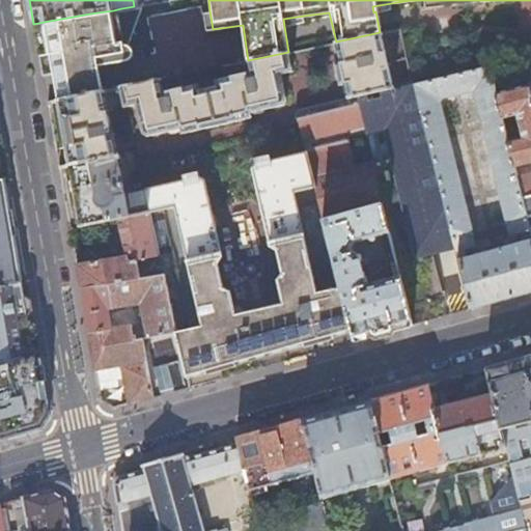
[(523,0),(422,0),(425,15),(523,0)]
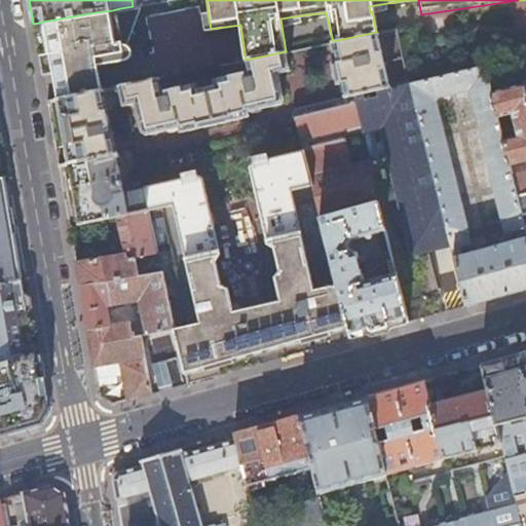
[(370,12),(372,11),(388,9),(387,3),(369,6),(370,12)]
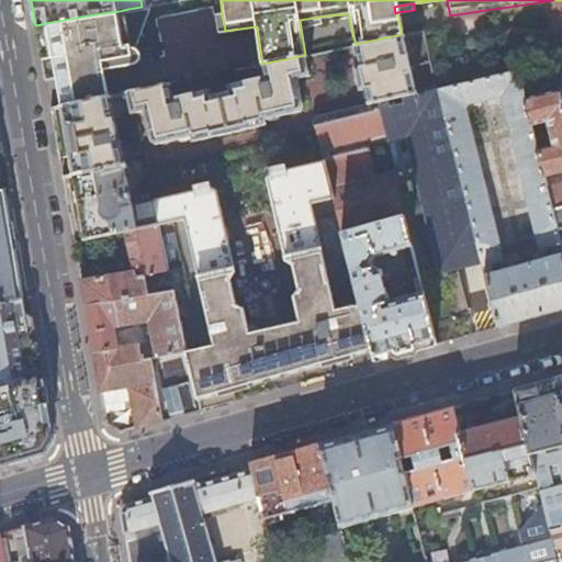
[(142,7),(128,9),(124,10),(128,36),(139,35),(148,6),(142,7)]
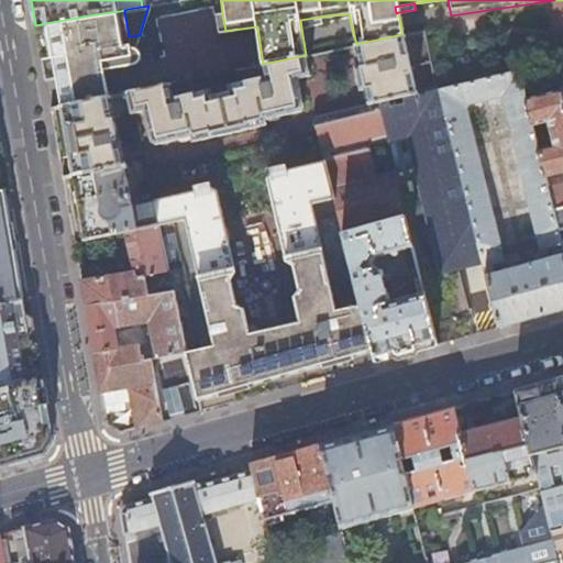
[(130,43),(129,36),(124,10),(120,11),(125,44),(130,43)]
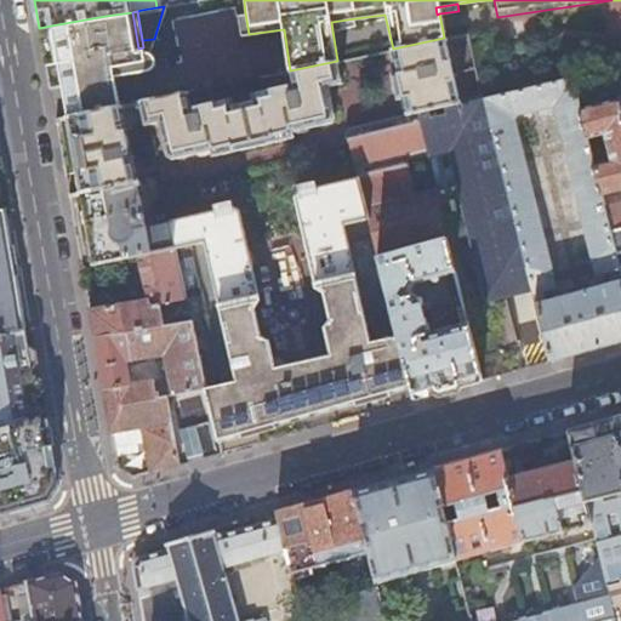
[(132,12),(106,16),(51,26),(57,61),(45,63),(50,86),(61,84),(67,115),(120,104),(115,75),(147,69),(148,69),(149,68),(151,68),(152,67),(152,66),(153,64),(153,63),(153,62),(153,61),(153,60),(153,58),(152,57),(151,56),(149,55),(148,55),(147,53),(146,53),(144,53),(143,47),(138,49),(132,12)]
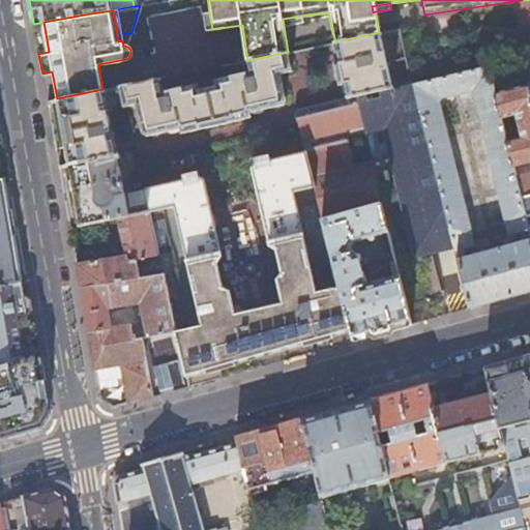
[(212,29),(209,10),(201,12),(204,31),(212,29)]
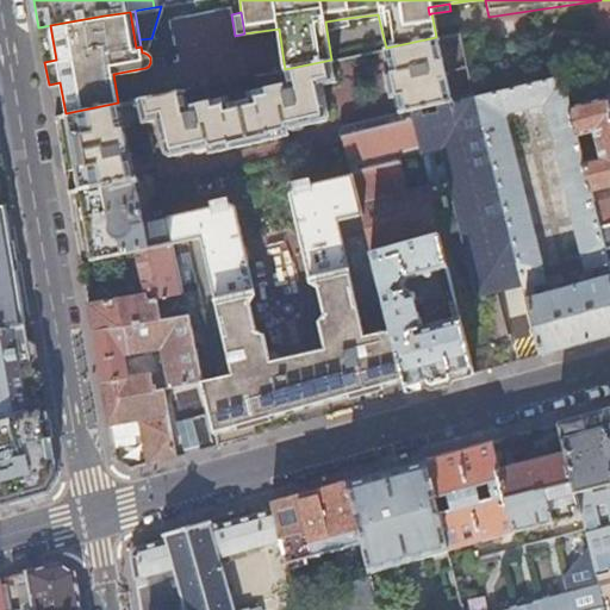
[(325,22),(327,30),(350,25),(349,18),(325,22)]
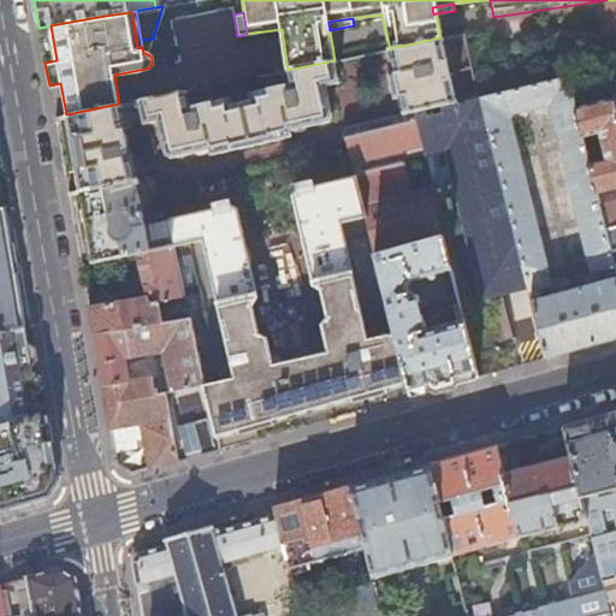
[(51,25),(39,28),(45,63),(57,60),(51,25)]
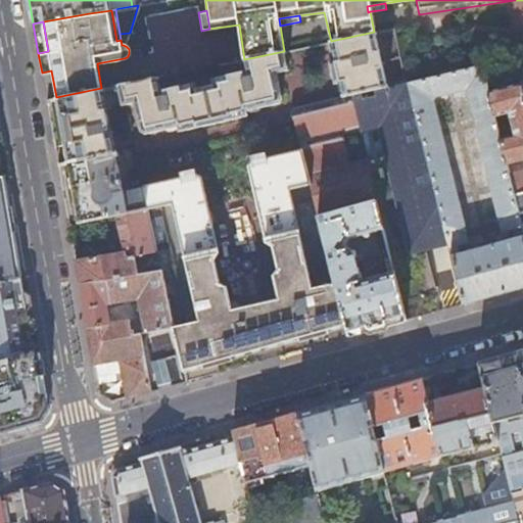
[(386,84),(407,80),(393,28),(374,32),(386,84)]
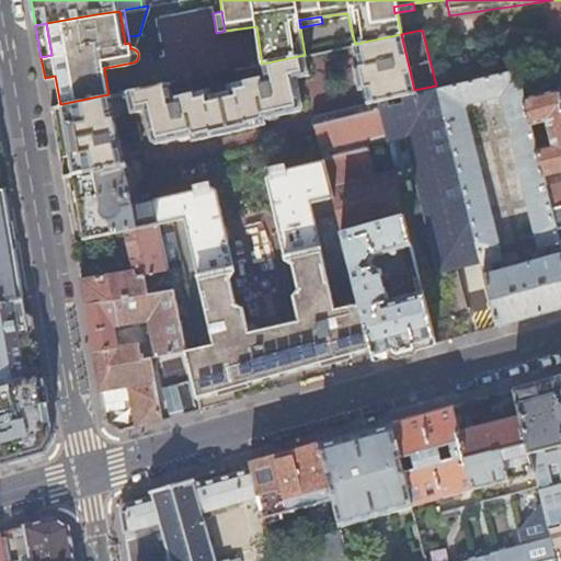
[(368,101),(414,90),(401,34),(355,44),(359,65),(354,66),(359,89),(365,88),(368,101)]
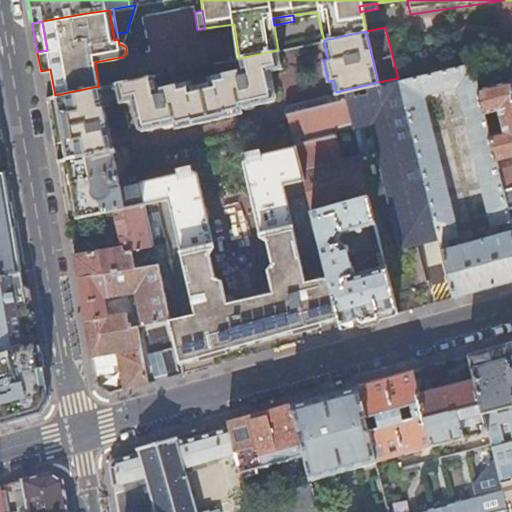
[(282,66),(278,50),(239,58),(241,68),(208,75),(209,81),(193,84),(192,80),(158,87),(155,75),(99,86),(55,95),(67,158),(112,147),(103,105),(132,99),(137,125),(144,129),(175,121),(176,126),(242,111),(241,106),(273,99),(275,94),(270,69),(282,66)]
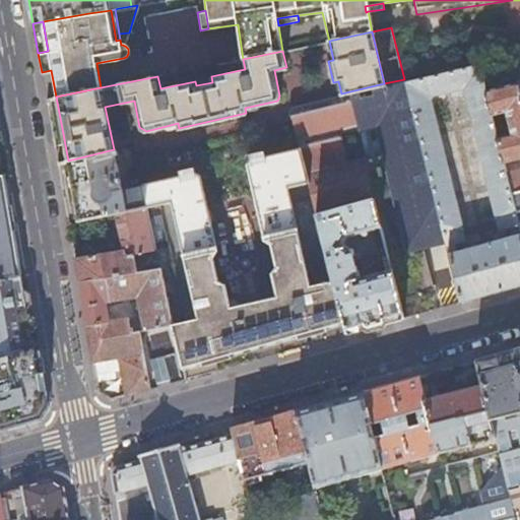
[(472,63),(471,58),(447,63),(448,68),(472,63)]
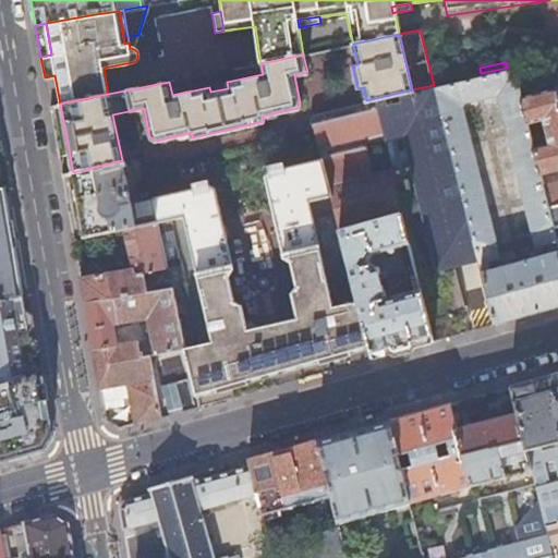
[(557,246),(557,241),(533,146),(528,121),(521,96),(514,68),(434,86),(476,256),(494,323),(534,312),(557,304),(557,246)]
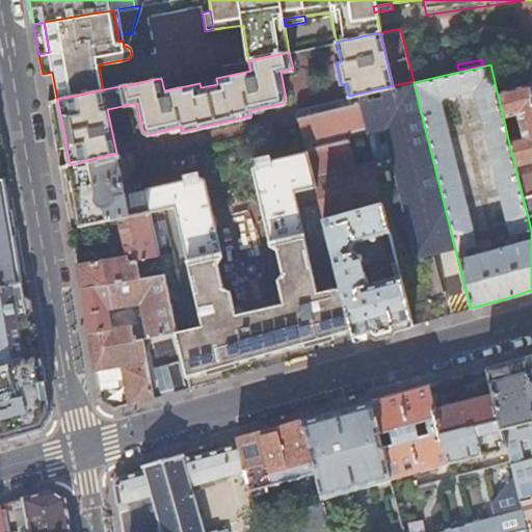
[(323,219),(380,205),(407,198),(421,253),(454,244),(414,82),(414,81),(393,85),(349,96),(298,108),(295,111),(298,121),(306,150),(313,177),(315,186),(323,219)]
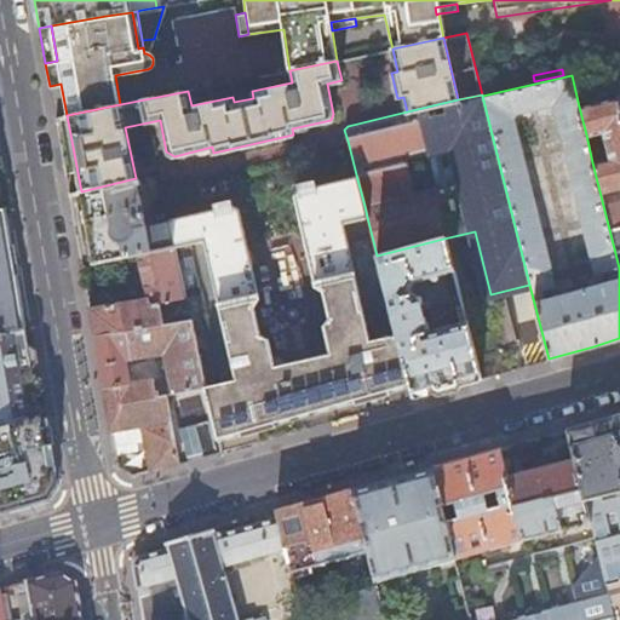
[(619,110),(616,98),(579,107),(586,135),(604,131),(612,158),(592,162),(619,268),(619,200),(612,201),(609,189),(619,185),(619,110)]
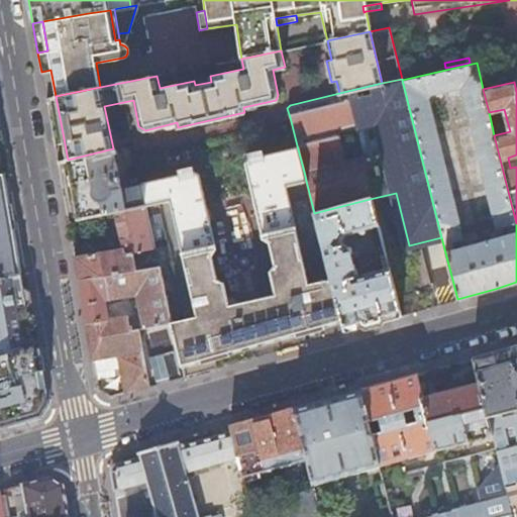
[(266,293),(267,296),(277,337),(340,320),(330,277),(307,282),(285,185),(306,181),(304,172),(297,145),(246,159),(244,163),(263,235),(270,239),(276,264),(271,270),(274,282),(271,283),(268,286),(267,289),(266,293)]
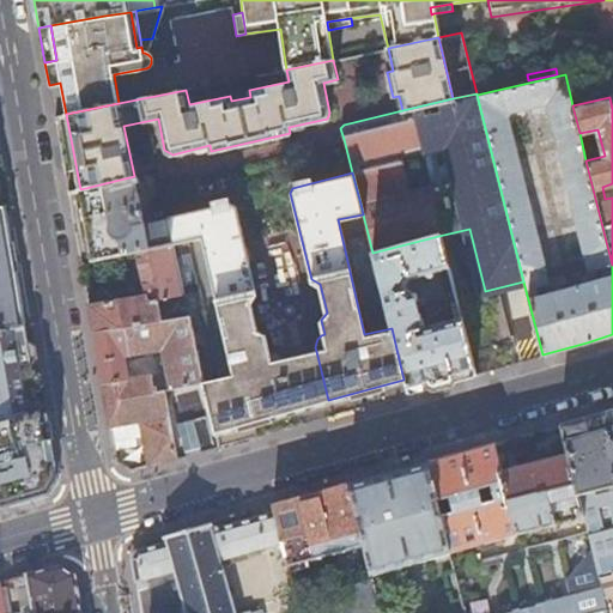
[(139,176),(134,176),(80,189),(93,260),(135,250),(170,243),(165,218),(145,223),(135,183),(140,182),(139,176)]
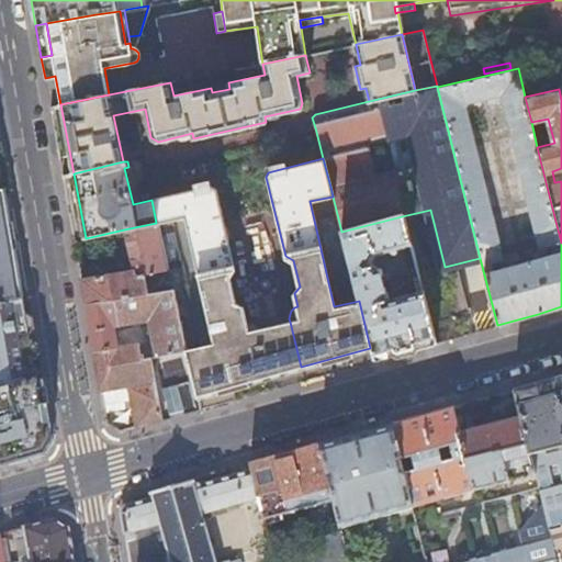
[(232,385),(272,374),(260,328),(259,325),(257,322),(254,319),(250,318),(247,319),(244,306),(236,302),(231,276),(234,270),(214,189),(210,186),(152,200),(156,223),(157,222),(170,220),(183,216),(214,343),(199,346),(187,348),(186,348),(186,351),(200,407),(218,403),(235,397),(232,385)]
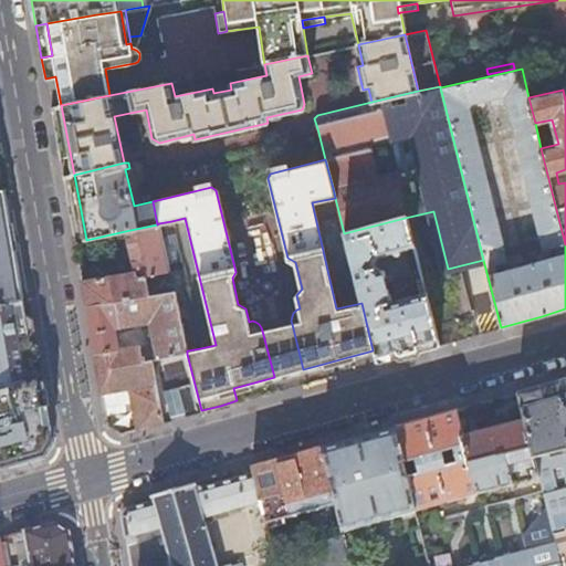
[(6,209),(3,192),(0,192),(0,304),(22,301),(14,254),(13,249),(10,231),(9,224),(6,209)]
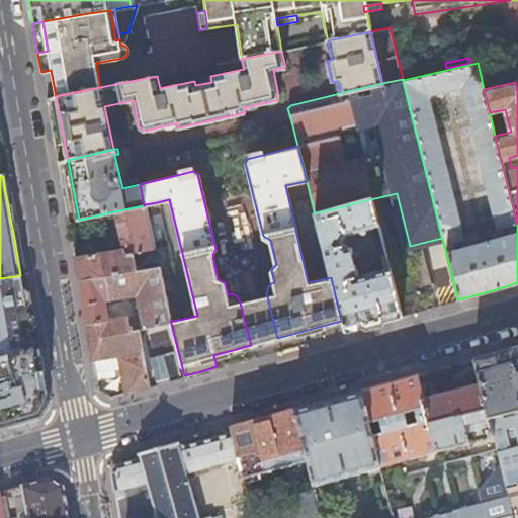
[(315,213),(331,277),(341,321),(344,331),(358,327),(371,324),(400,316),(387,267),(357,275),(349,246),(342,241),(345,235),(357,232),(359,235),(362,235),(364,233),(365,230),(377,228),(375,218),(370,199),(315,213)]
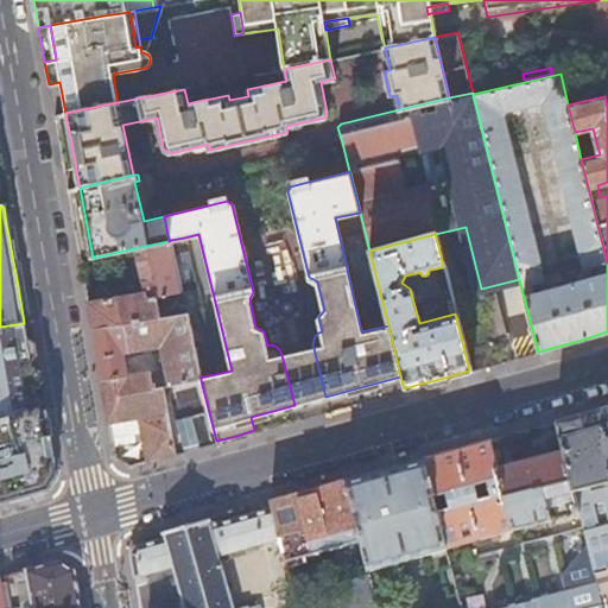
[(20,266),(16,240),(10,241),(11,248),(14,267),(20,266)]
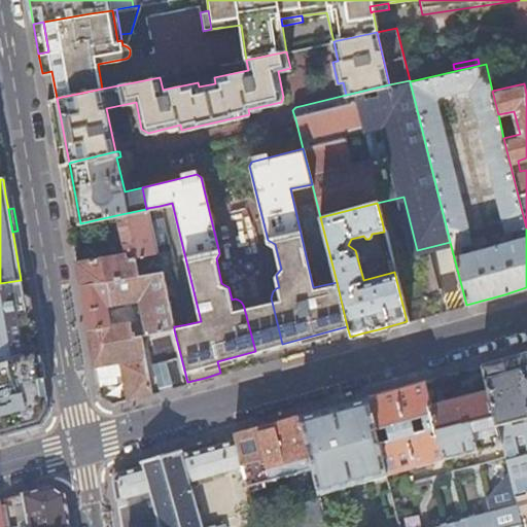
[(139,276),(135,257),(157,252),(147,208),(146,209),(116,215),(125,252),(75,260),(98,395),(111,403),(131,398),(151,392),(141,337),(174,329),(174,326),(175,326),(162,271),(139,276)]
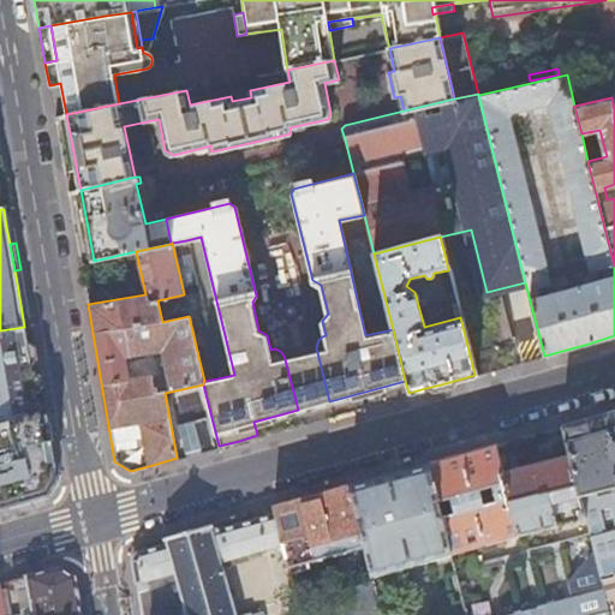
[(27,346),(24,327),(0,330),(0,423),(21,418),(39,415),(36,396),(40,395),(43,389),(41,378),(35,374),(31,374),(31,370),(30,366),(34,366),(37,359),(36,350),(29,346),(27,346)]
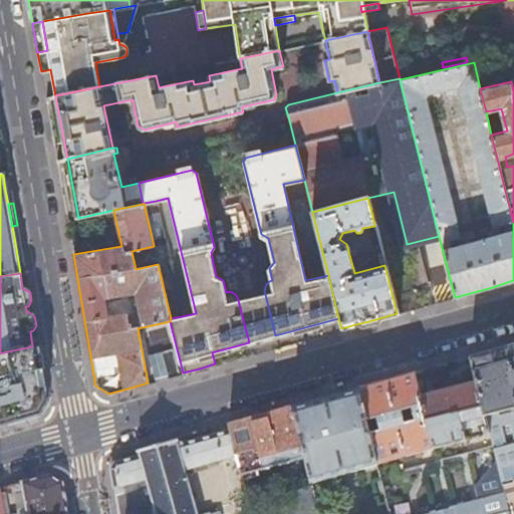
[(275,335),(265,294),(252,297),(238,300),(249,342),(263,338),(275,335)]
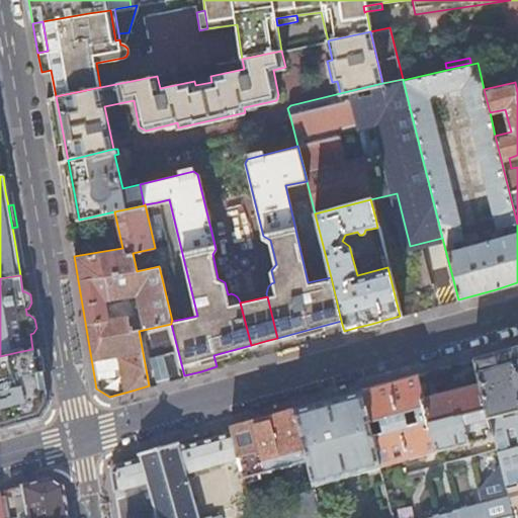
[(517,346),(495,353),(470,360),(478,384),(487,417),(517,408),(517,346)]
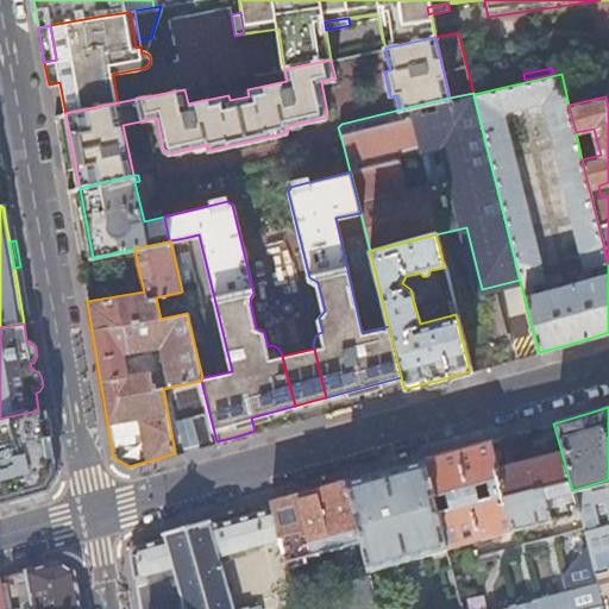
[(20,414),(0,419),(0,504),(4,503),(11,502),(46,493),(56,477),(50,444),(44,409),(38,410),(20,414)]
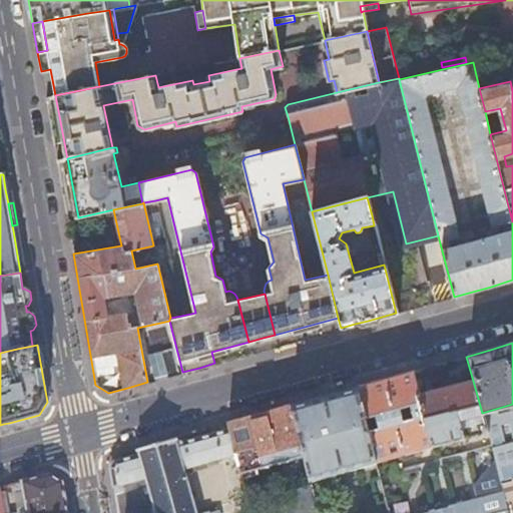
[(381,381),(355,388),(375,462),(432,447),(418,396),(412,372),(399,376),(381,381)]
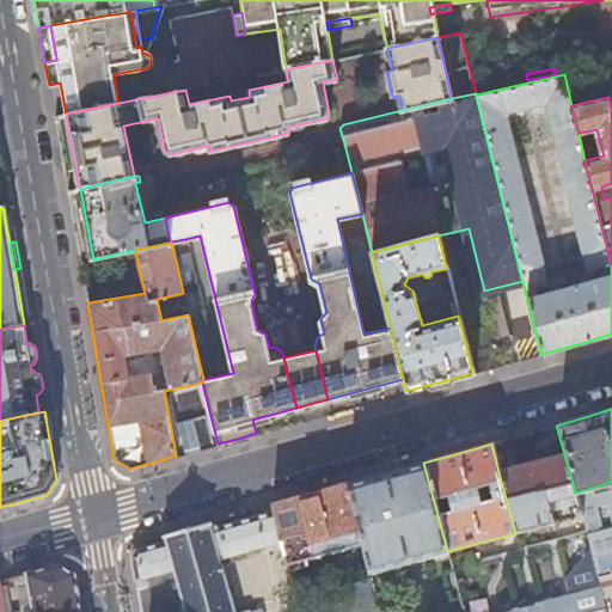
[(499,472),(515,533),(580,516),(581,516),(575,493),(564,454),(499,472)]
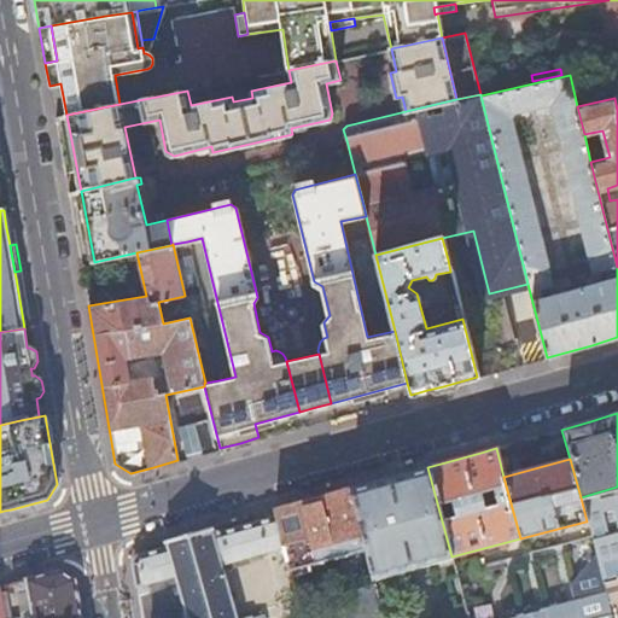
[(389,478),(350,489),(365,548),(369,570),(372,578),(452,557),(427,467),(389,478)]
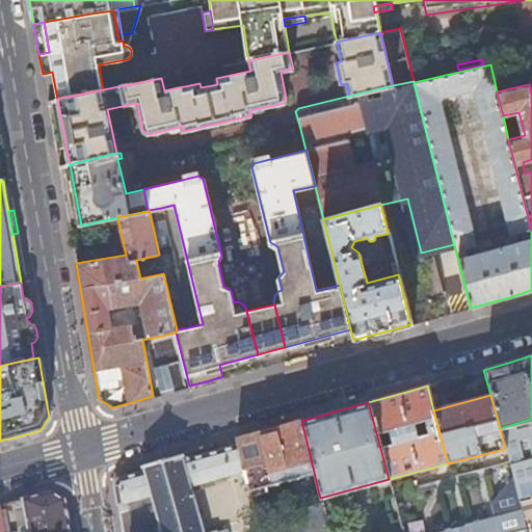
[(505,449),(504,449),(511,477),(517,502),(531,498),(531,419),(500,428),(505,449)]
